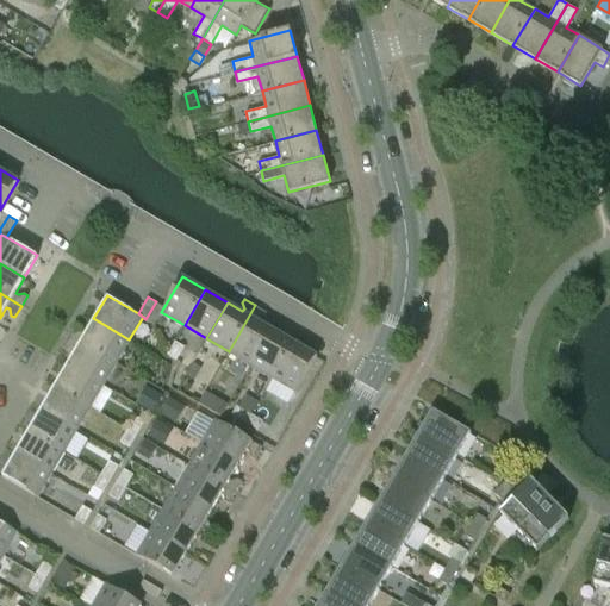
[(155,324),(161,312),(165,306),(156,301),(145,319),(155,324)]
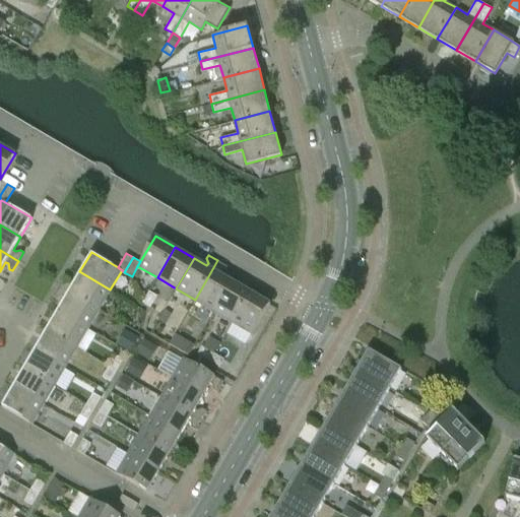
[(225,269),(228,266),(217,260),(195,300),(213,311),(232,280),(218,272),(220,270),(225,269)]
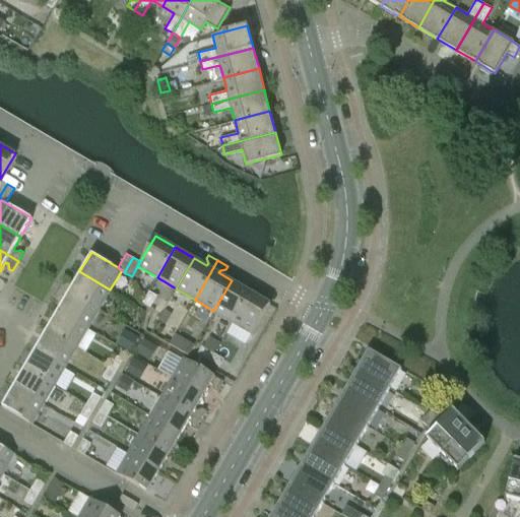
[(100,309),(110,289),(79,271),(72,284),(70,283),(68,277),(65,276),(60,285),(100,309)]
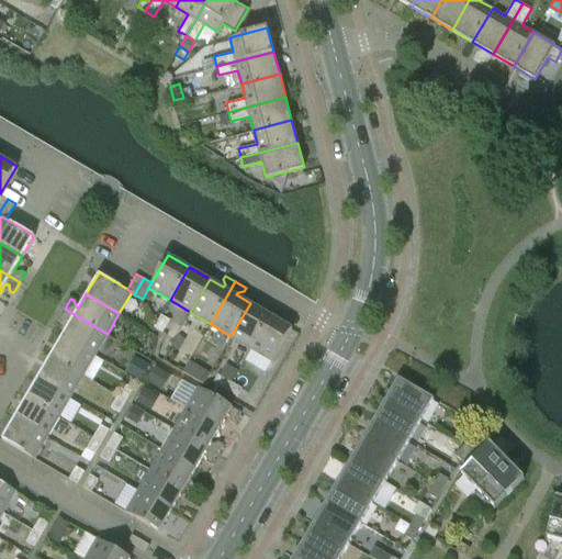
[(271,315),(250,303),(231,336),(251,348),(271,315)]
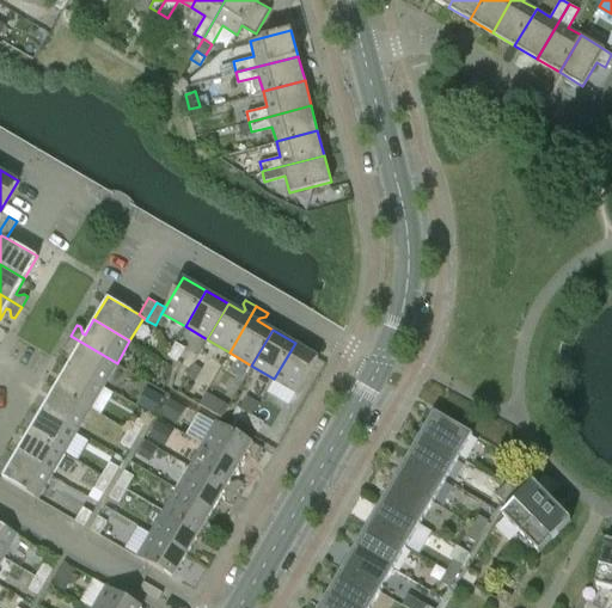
[(71,336),(63,348),(67,349),(73,348),(77,349),(68,364),(104,385),(117,363),(71,336)]
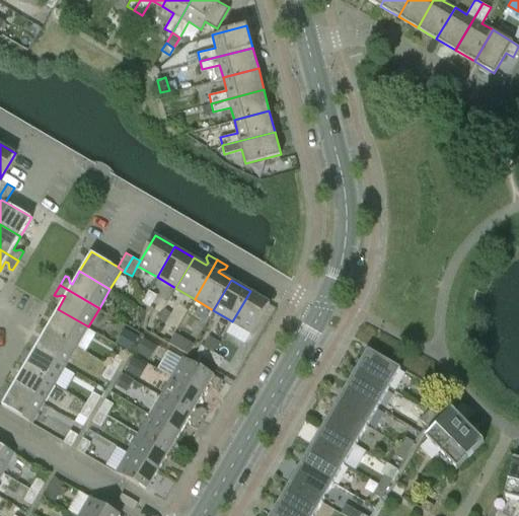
[(149,290),(142,301),(150,305),(156,294),(149,290)]
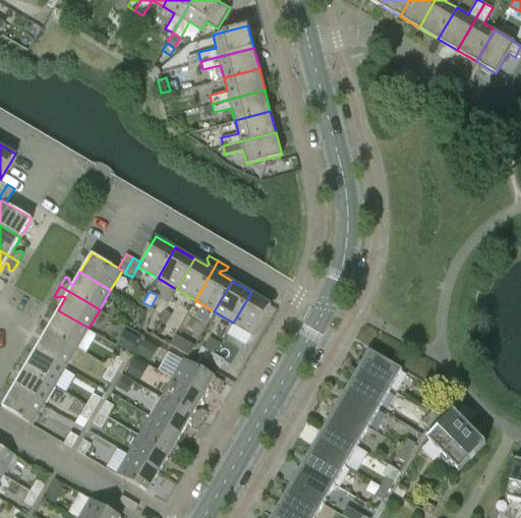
[(271,303),(251,292),(233,323),(252,334),(271,303)]
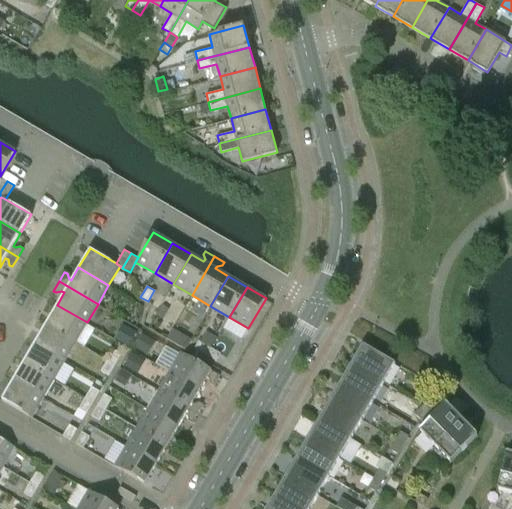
[(76,341),(87,322),(57,305),(46,323),(76,341)]
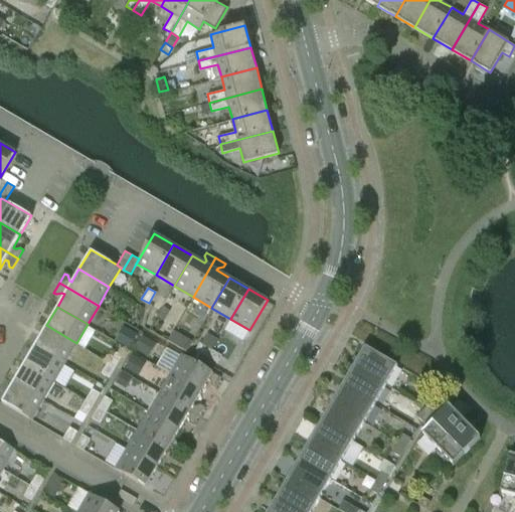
[(124,324),(116,337),(130,345),(137,332),(124,324)]
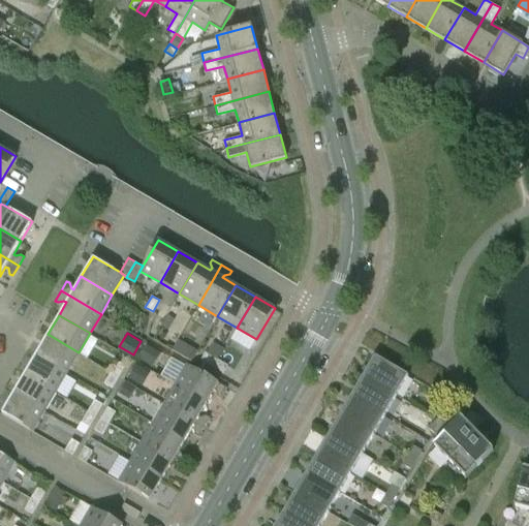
[(48,334),(36,353),(67,372),(79,352),(48,334)]
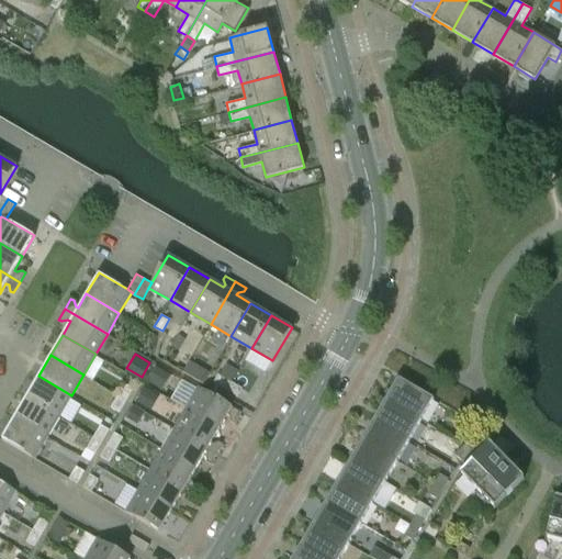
[(183,369),(195,377),(202,365),(190,358),(183,369)]
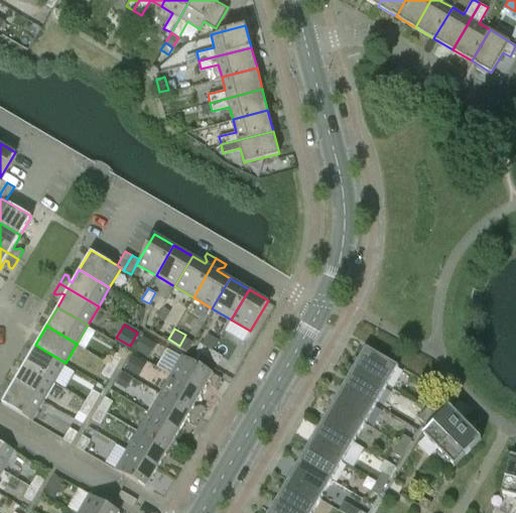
[(144,335),(136,348),(149,355),(156,342),(144,335)]
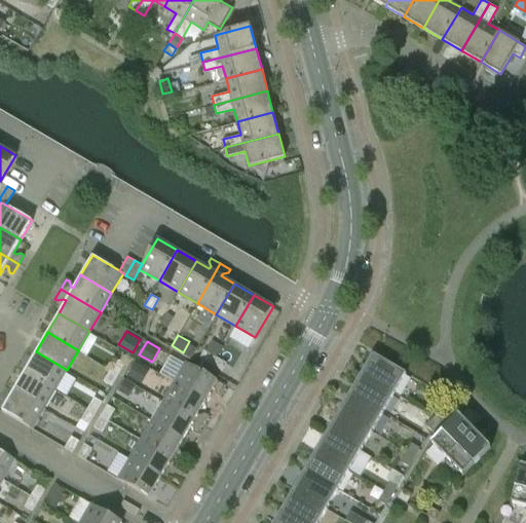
[(211,364),(216,356),(204,349),(200,358),(211,364)]
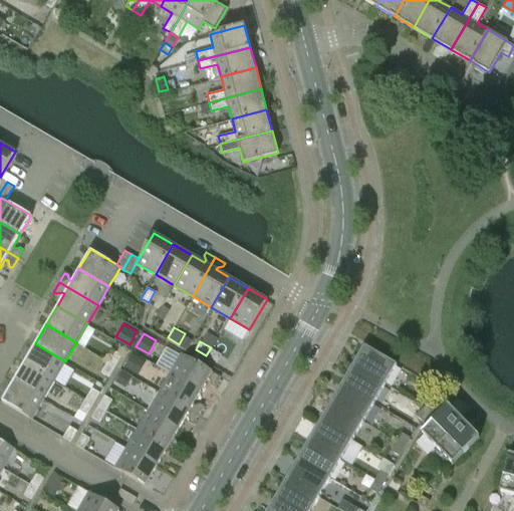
[(65,361),(35,343),(24,362),(54,379),(65,361)]
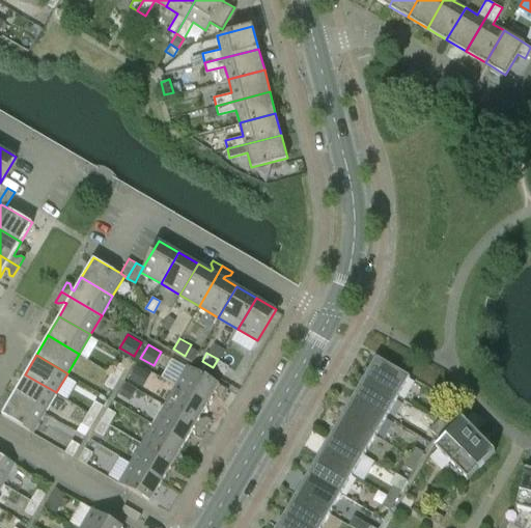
[(364,377),(397,396),(410,376),(376,356),(364,377)]
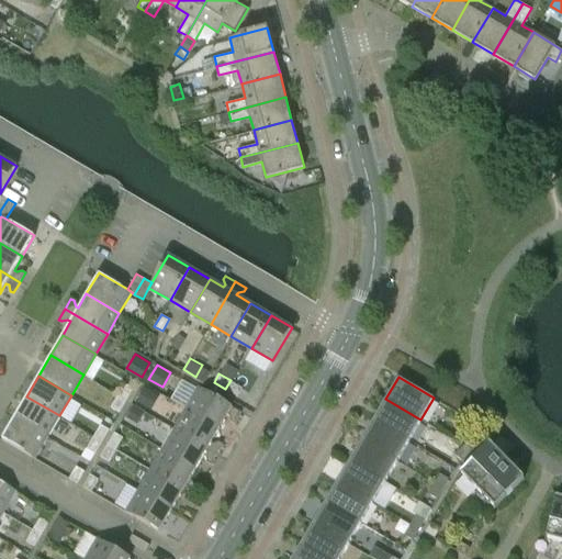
[(243,388),(231,380),(225,389),(237,395),(243,388)]
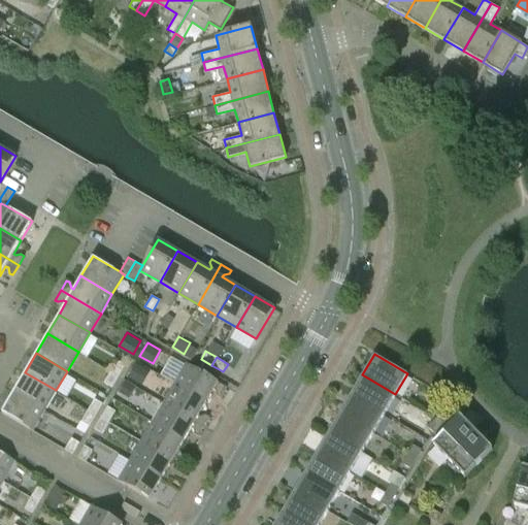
[(110,370),(119,375),(125,364),(117,359),(110,370)]
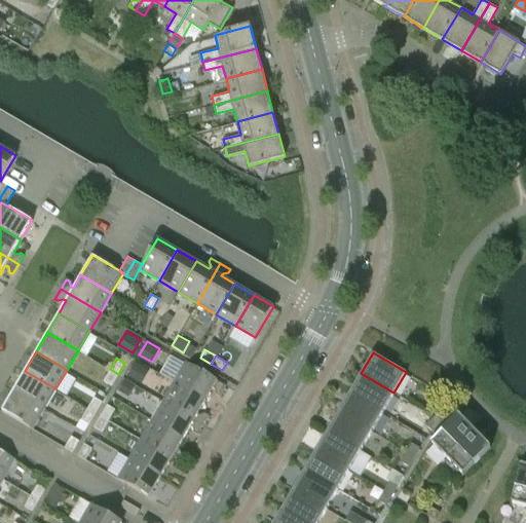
[(138,379),(145,366),(135,360),(126,372),(138,379)]
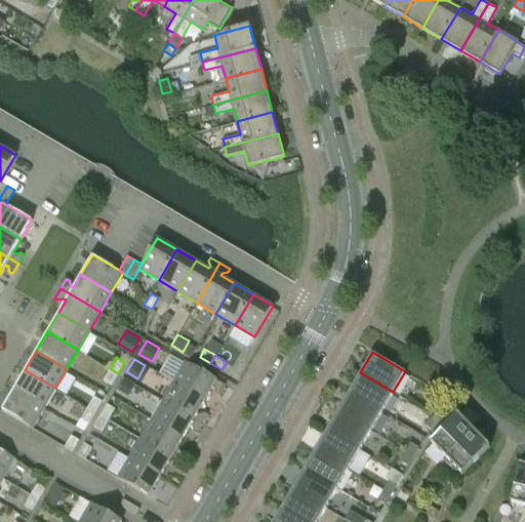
[(173,380),(205,398),(212,386),(214,387),(215,393),(219,394),(226,384),(186,360),(173,380)]
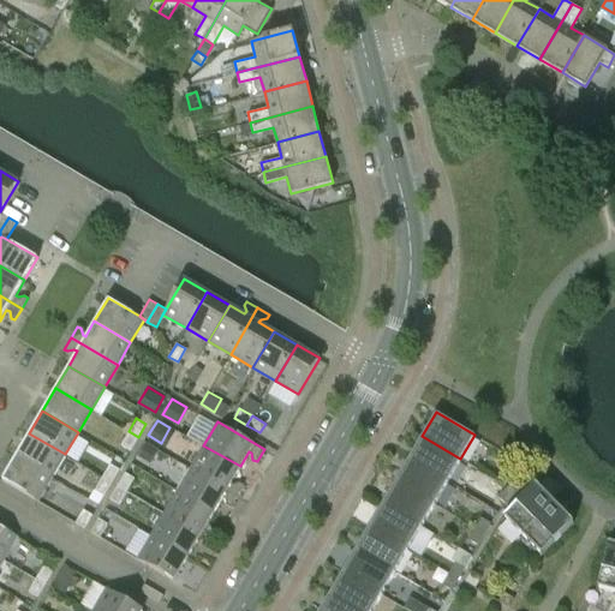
[(138,437),(129,431),(121,444),(130,450),(138,437)]
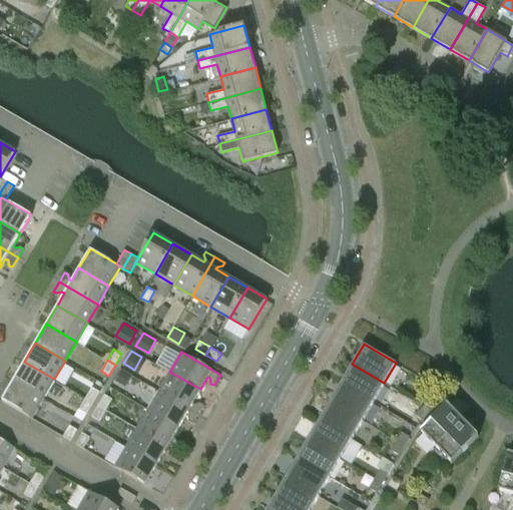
[(43,398),(54,379),(24,362),(13,380),(43,398)]
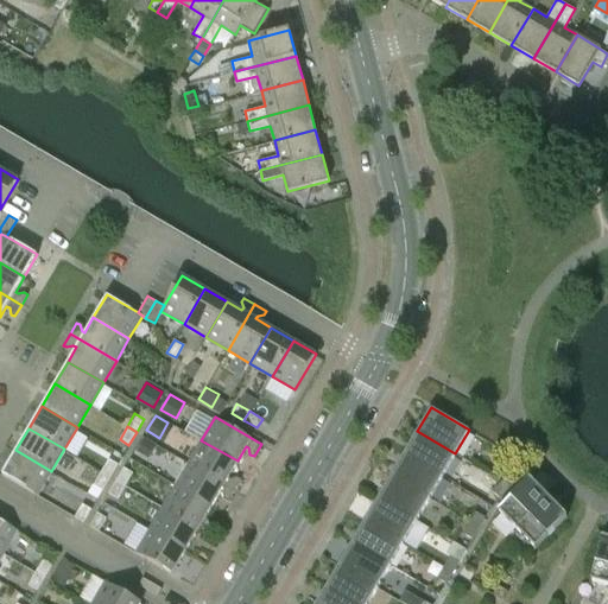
[(442,476),(455,453),(417,431),(404,453),(442,476)]
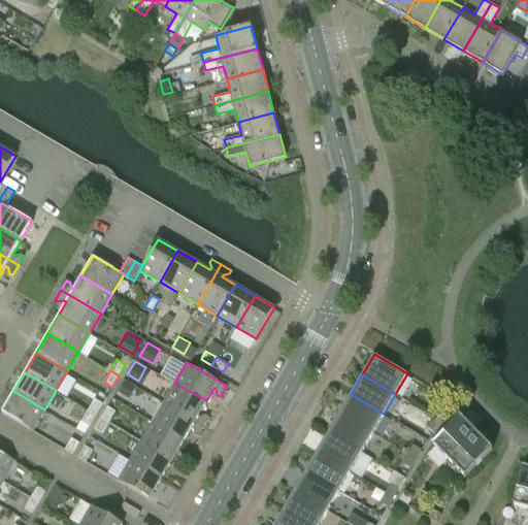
[(133,386),(124,381),(119,390),(128,395),(133,386)]
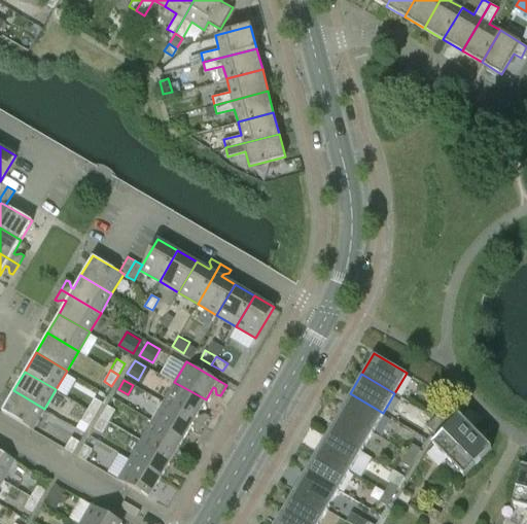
[(174,382),(164,402),(203,424),(209,415),(206,413),(200,414),(198,413),(206,399),(174,382)]
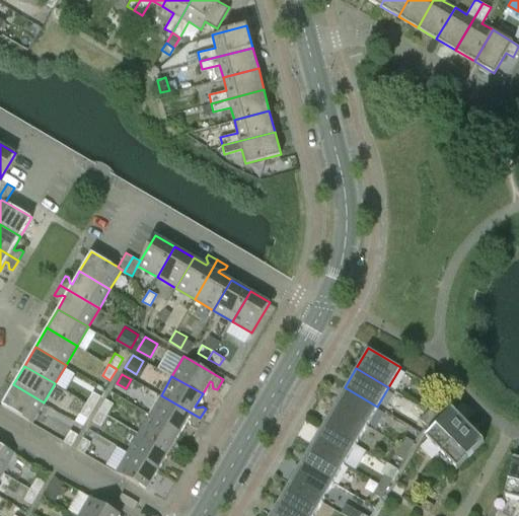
[(32,422),(44,402),(13,384),(1,404),(32,422)]
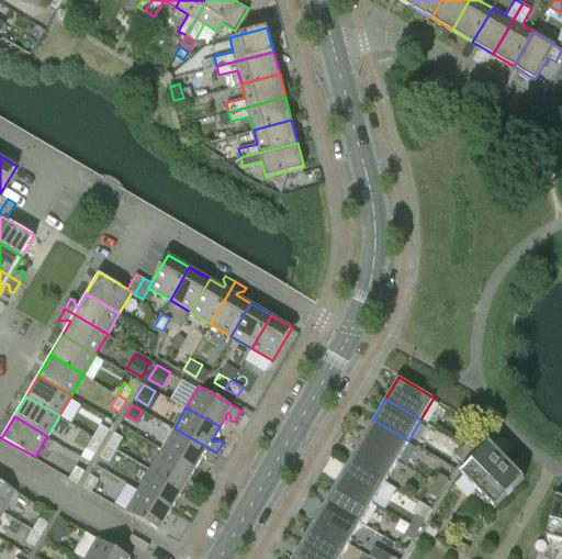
[(408,440),(373,420),(361,440),(396,460),(408,440)]
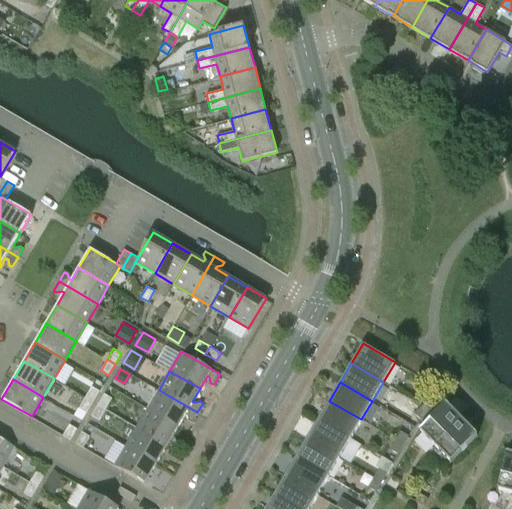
[(85,397),(93,401),(99,390),(92,386),(85,397)]
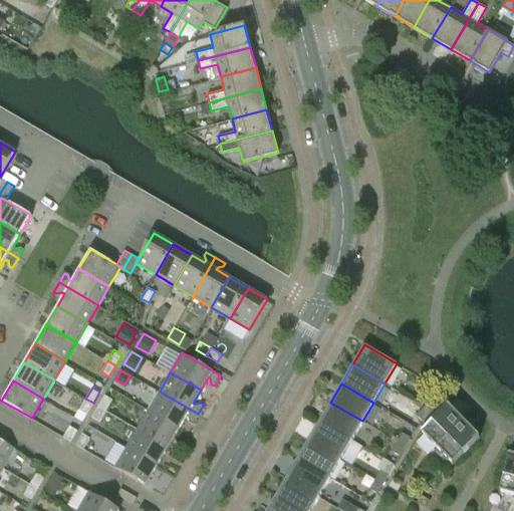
[(160,392),(149,410),(179,428),(186,415),(188,417),(190,422),(193,424),(198,414),(160,392)]
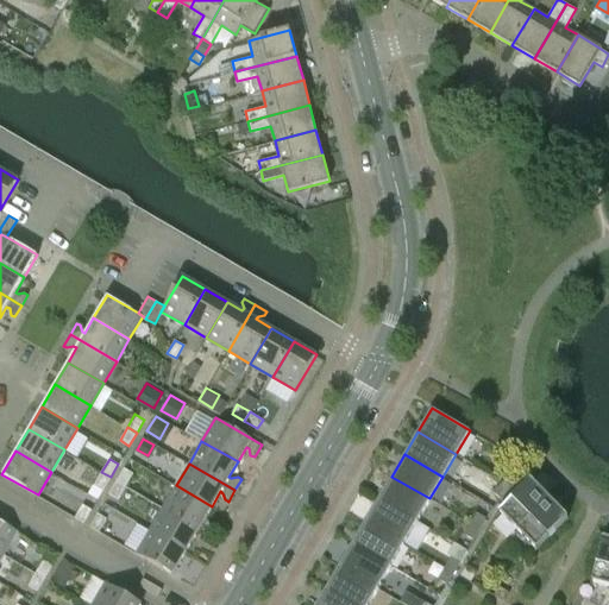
[(117,480),(125,485),(133,472),(124,467),(117,480)]
